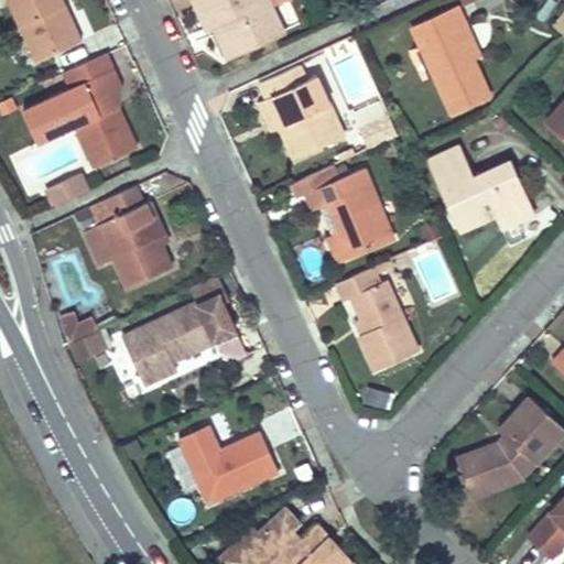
[(63,0),(7,0),(25,41),(38,35),(46,56),(82,40),(71,14),(64,17),(58,7),(66,3),(63,0)]
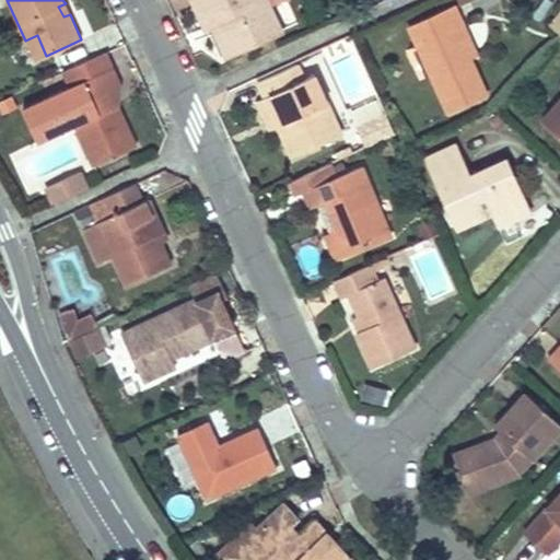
[(266,0),(194,0),(221,58),(280,31),(266,0)]
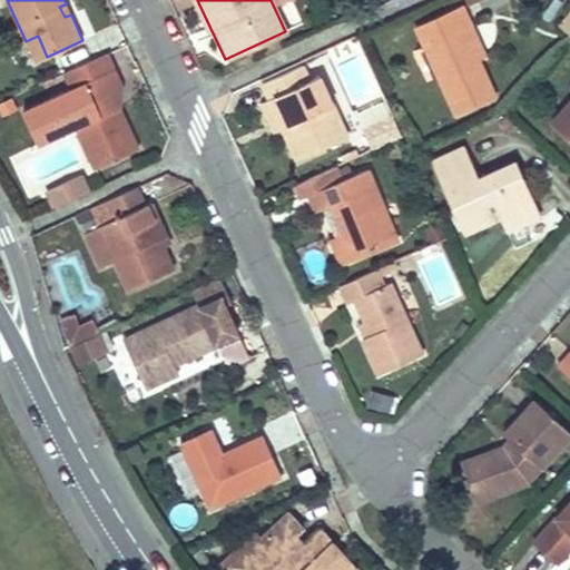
[(281,0),(278,1),(287,26),(300,21),(292,0),(281,0)]
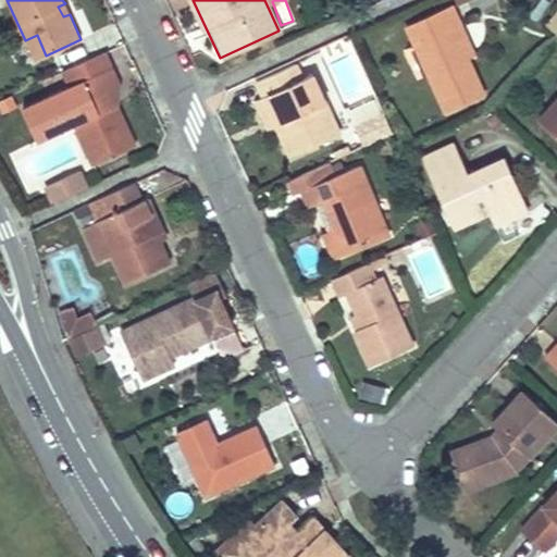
[(70,14),(65,3),(58,7),(63,16),(70,14)]
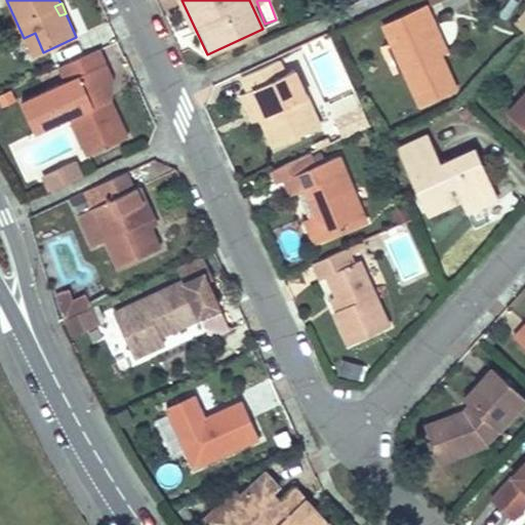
[(417,108),(459,88),(445,54),(435,34),(441,32),(429,4),(380,25),(417,108)]
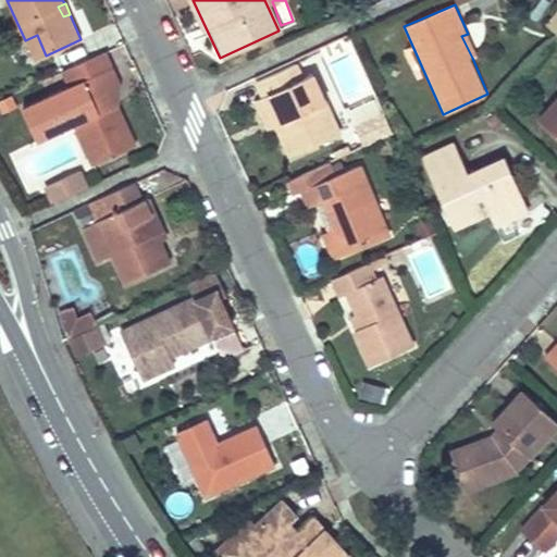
[(556,10),(544,24),(556,35),(556,34),(556,10)]
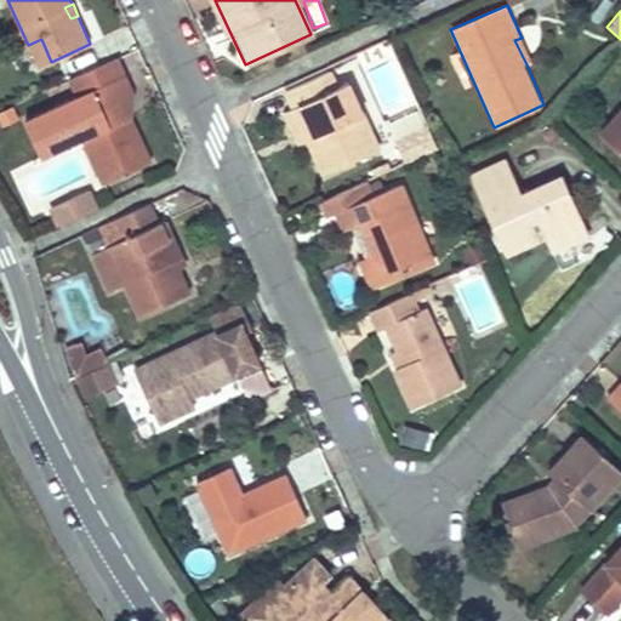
[(514,40),(527,64),(533,62),(522,38),(514,40)]
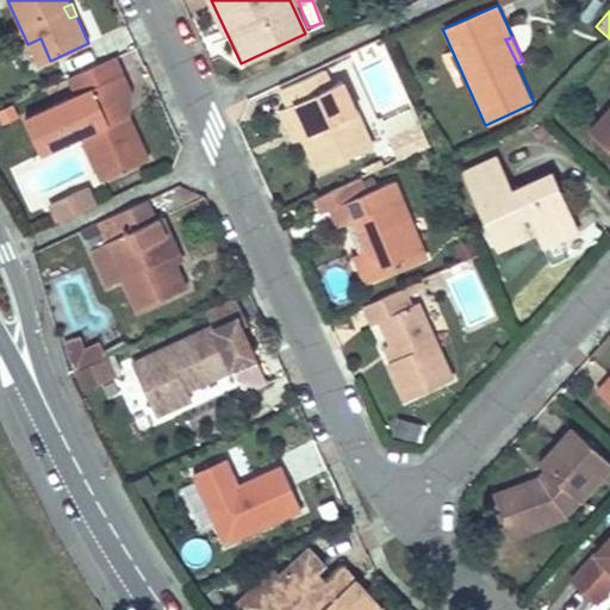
[(41,38),(27,44),(38,66),(50,61),(41,38)]
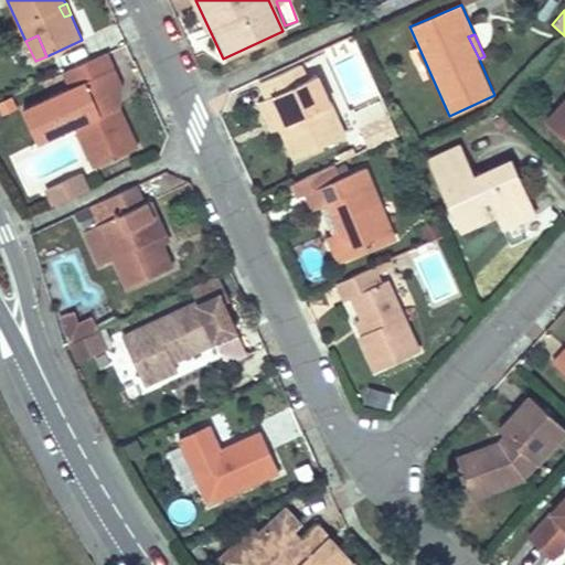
[(105,51),(64,71),(70,87),(25,108),(38,134),(63,123),(75,126),(95,167),(137,148),(116,102),(112,89),(120,86),(105,51)]
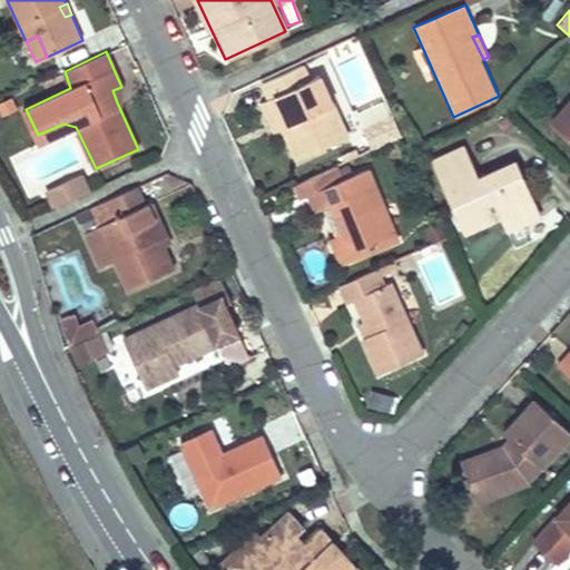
[(302,64),(261,82),(268,99),(275,96),(287,125),(281,127),(296,160),(347,136),(320,75),(308,79),(302,64)]
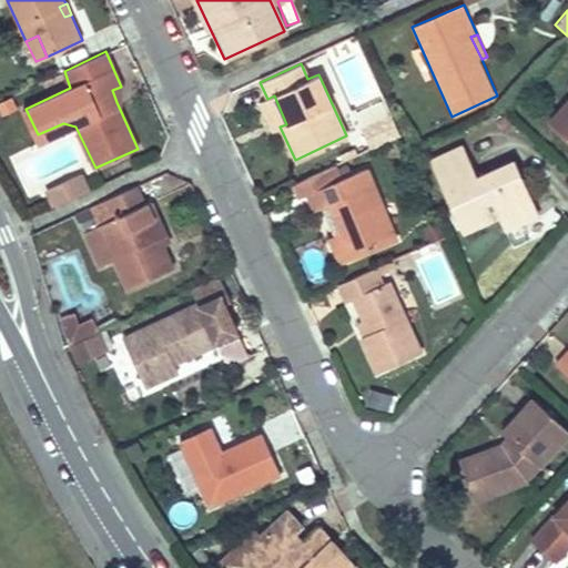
[(127,98),(121,87),(112,90),(117,102),(127,98)]
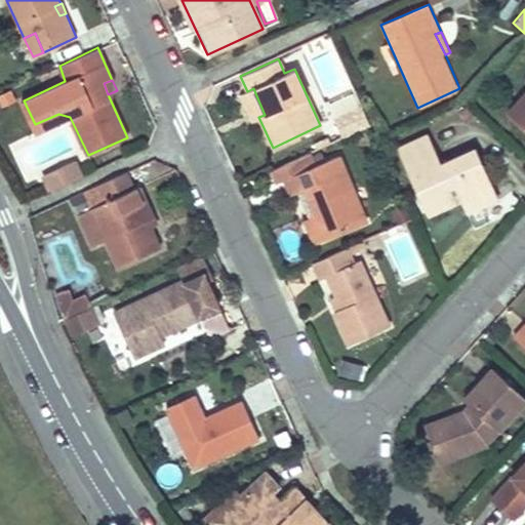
[(524,87),(524,93),(508,113),(524,129),(524,81),(522,85),(524,87)]
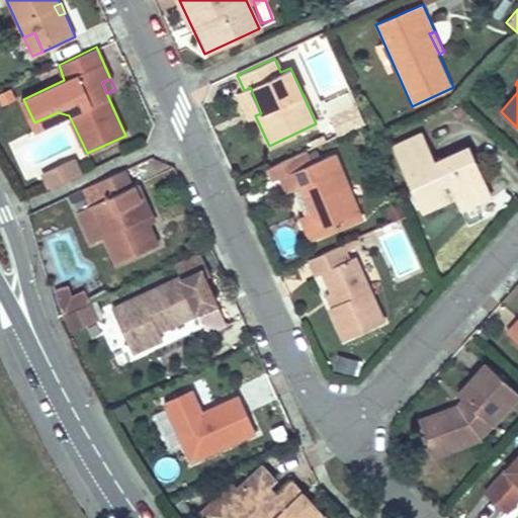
[(244,90),(237,93),(249,119),(255,115),(261,113),(250,87),(244,90)]
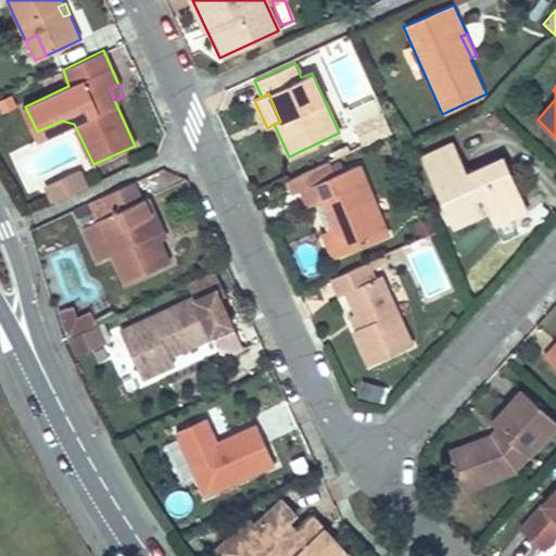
[(452,143),(418,159),(433,191),(449,227),(488,210),(489,209),(487,204),(496,200),(502,210),(522,201),(523,201),(504,156),(465,174),(452,143)]
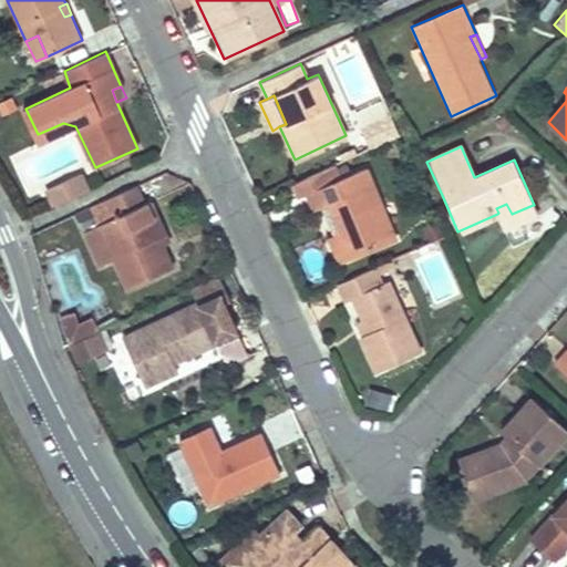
[(397,240),(360,154),(302,179),(308,193),(316,210),(331,205),(341,227),(336,234),(347,260),(397,240)]
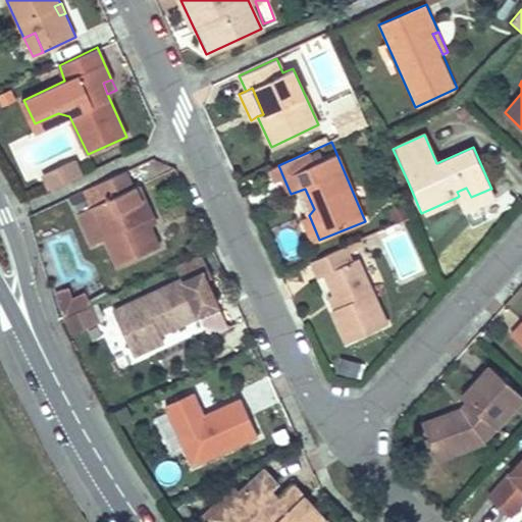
[(45,175),(51,188),(81,174),(73,161),(45,175)]
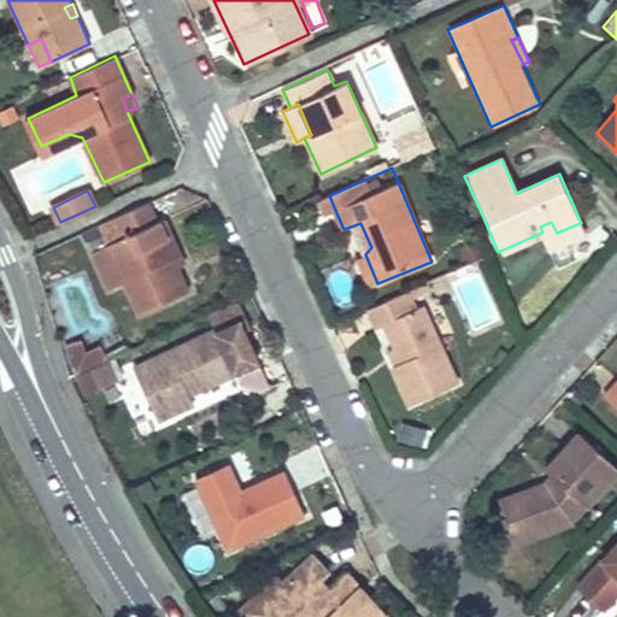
[(115,240),(106,244),(139,315),(189,293),(177,266),(171,256),(178,253),(163,218),(157,222),(147,201),(106,221),(115,240)]
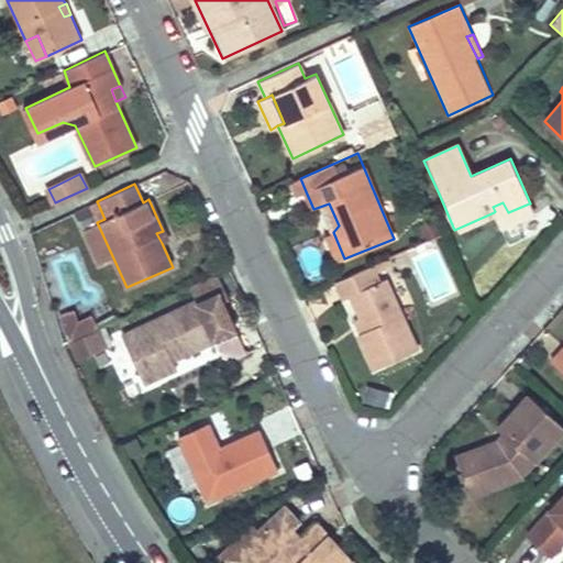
[(503,202),(493,207),(495,211),(494,212),(500,228),(532,213),(529,203),(508,212),(503,202)]
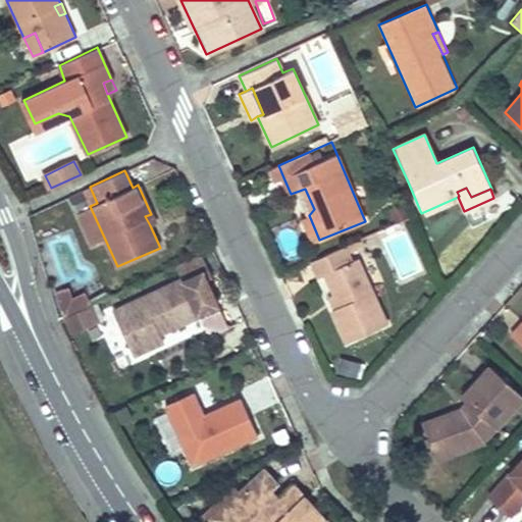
[(145,216),(150,225),(156,223),(151,214),(145,216)]
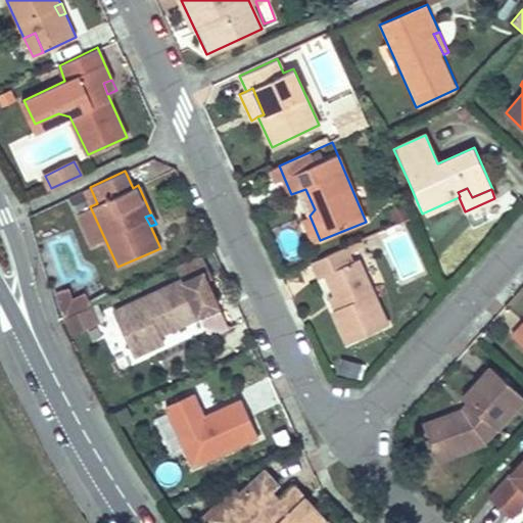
[(310,216),(302,220),(314,244),(320,240),(310,216)]
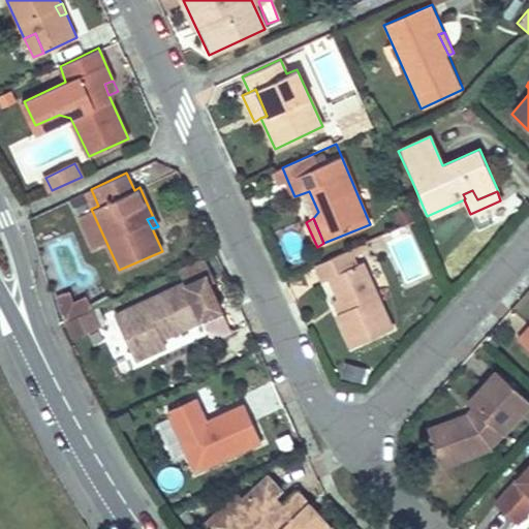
[(349,251),(316,266),(323,283),(332,279),(341,300),(346,312),(340,314),(336,316),(351,349),(394,330),(363,262),(355,266),(349,251)]
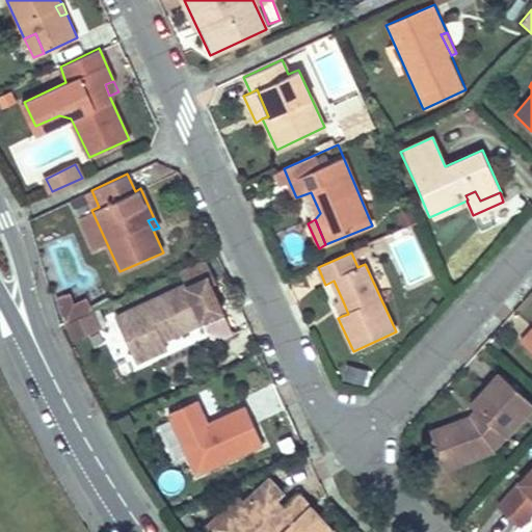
[(184,285),(111,319),(127,355),(141,349),(145,356),(162,348),(159,341),(156,334),(166,329),(169,336),(202,321),(201,320),(219,312),(204,278),(186,287),(184,285)]
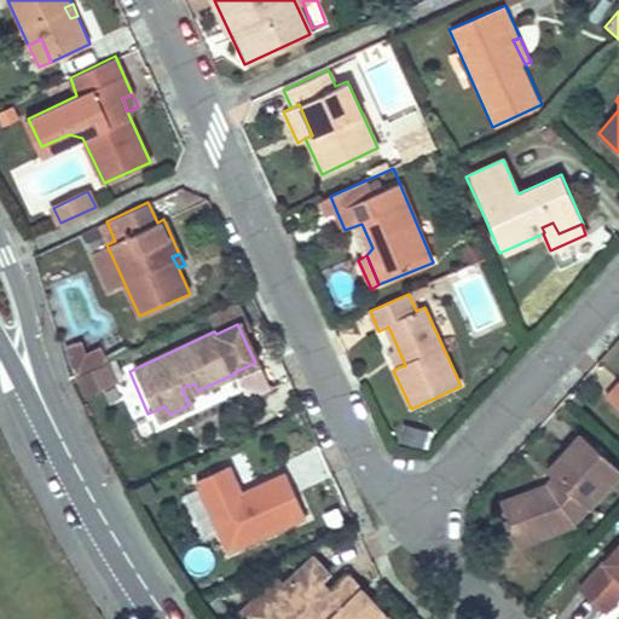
[(77,342),(65,347),(77,375),(96,366),(105,363),(98,347),(84,354),(77,342)]
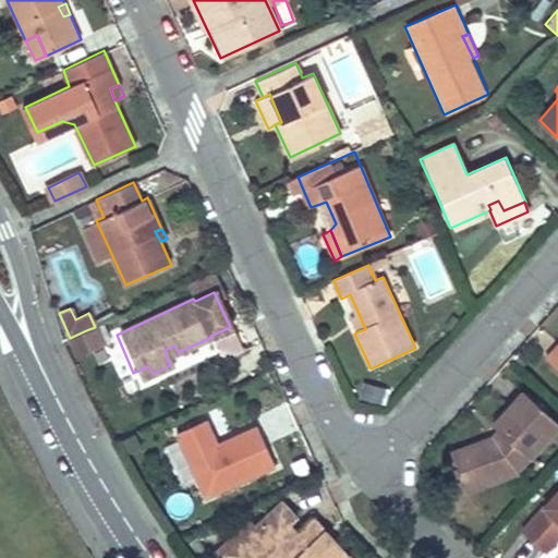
[(360,316),(353,319),(359,331),(365,329),(360,316)]
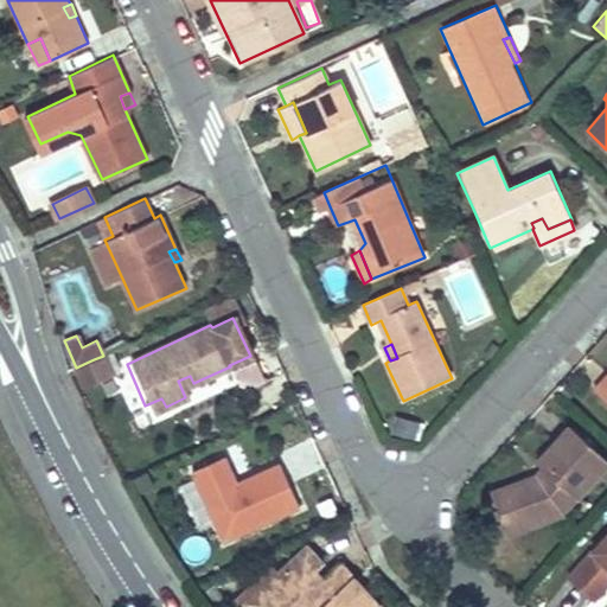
[(606,375),(592,390),(606,403),(606,375)]
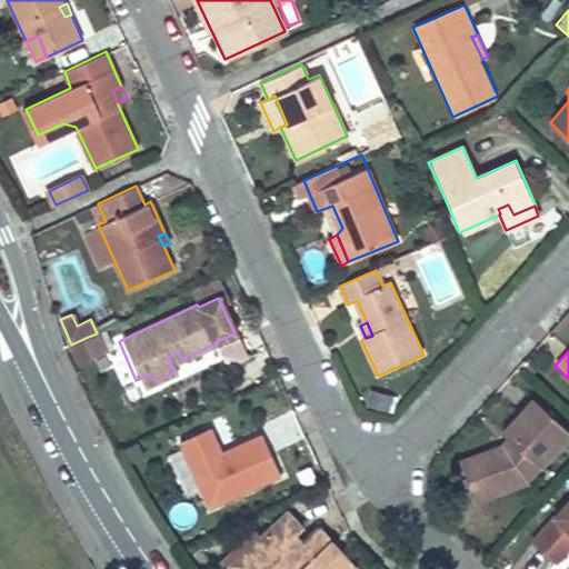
[(178,352),(167,357),(170,365),(181,359),(178,352)]
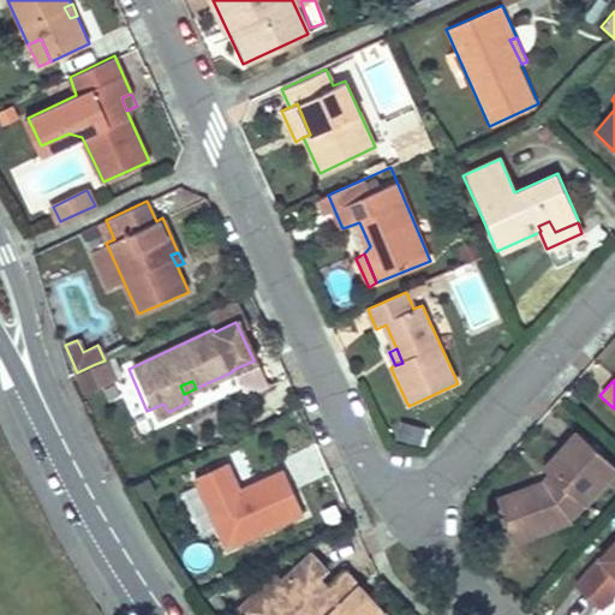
[(163,404),(147,411),(151,419),(168,412),(163,404)]
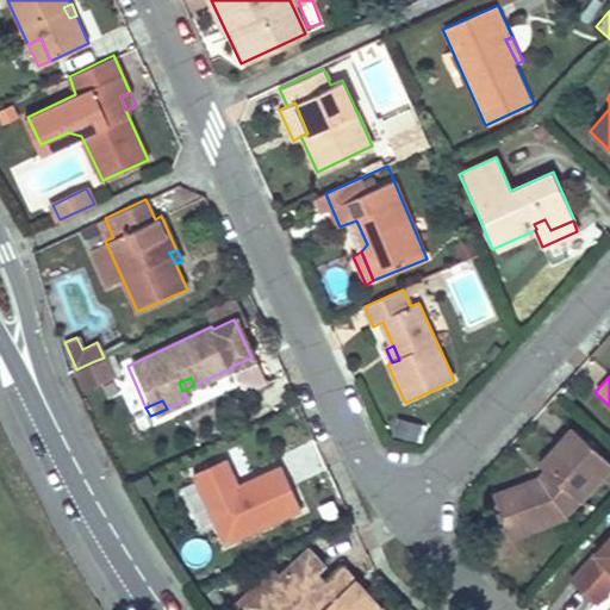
[(536,480),(493,496),(510,540),(566,520),(566,516),(561,505),(572,495),(579,500),(580,500),(609,466),(609,464),(571,428),(537,464),(546,471),(536,480)]
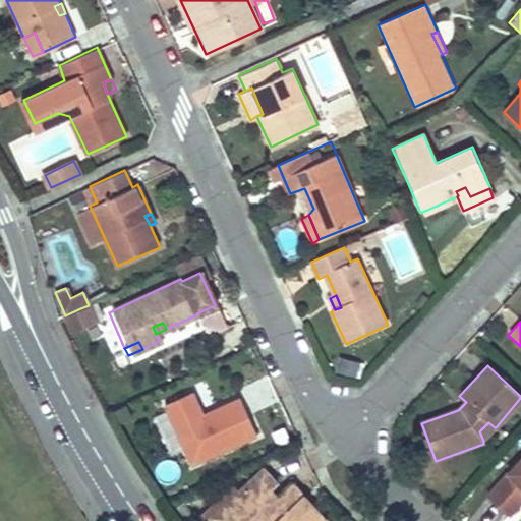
[(192,391),(164,405),(192,465),(258,435),(240,397),(204,413),(192,391)]
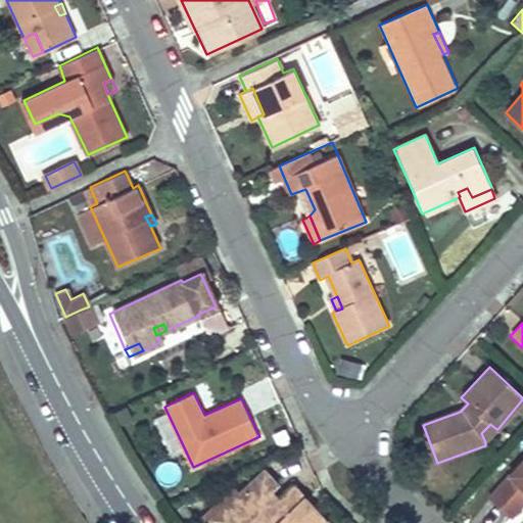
[(490,424),(481,433),(485,442),(496,429),(490,424)]
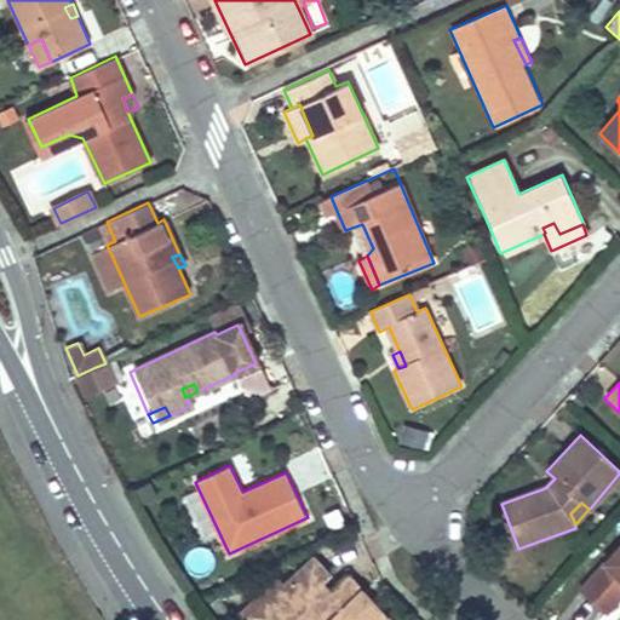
[(619,546),(580,591),(607,614),(619,598),(619,546)]
